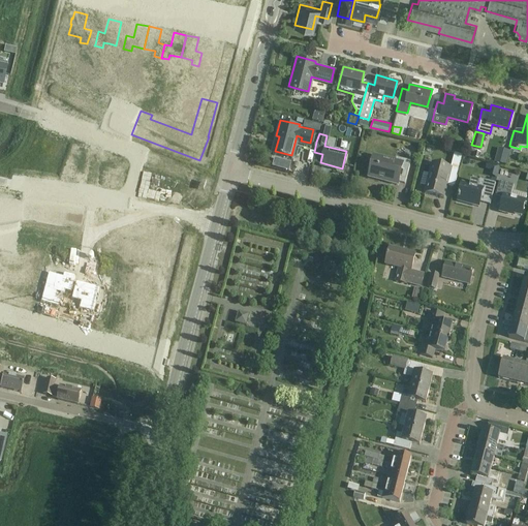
[(508,149),(501,147),(497,161),(499,162),(504,163),(508,149)]
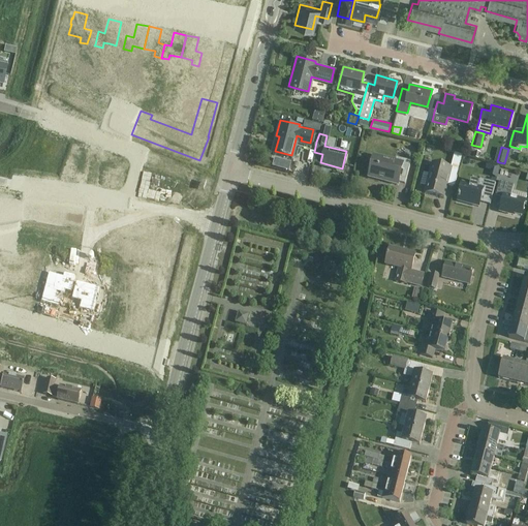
[(404,181),(406,171),(409,159),(396,155),(395,159),(373,154),(369,173),(383,176),(382,179),(397,182),(397,179),(404,181)]
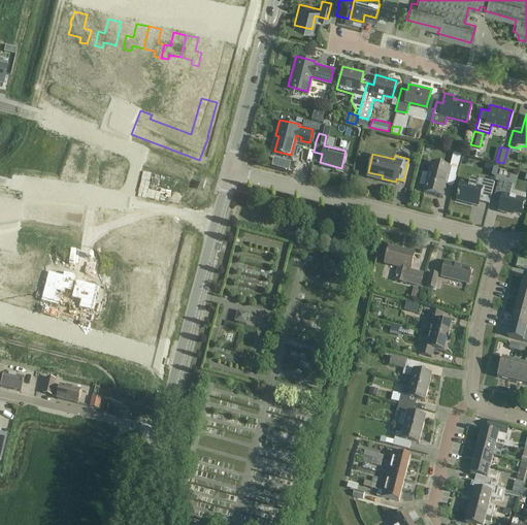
[(486,159),(484,166),(489,168),(487,172),(495,174),(498,162),(496,161),(486,159)]
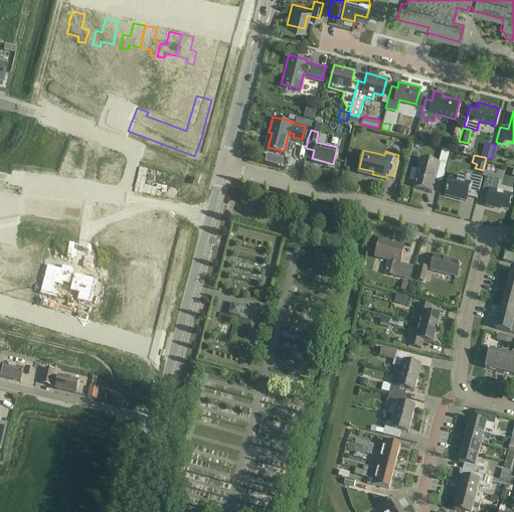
[(419,157),(417,167),(412,184),(431,189),(435,177),(441,179),(446,163),(419,157)]
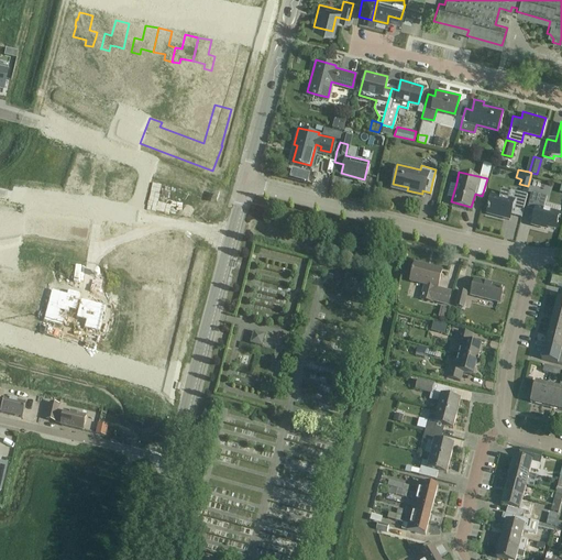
[(488,200),(486,211),(508,217),(510,211),(511,207),(511,206),(515,207),(514,212),(520,215),(527,191),(521,190),(509,187),(509,188),(508,191),(500,189),(499,195),(491,193),(488,200)]
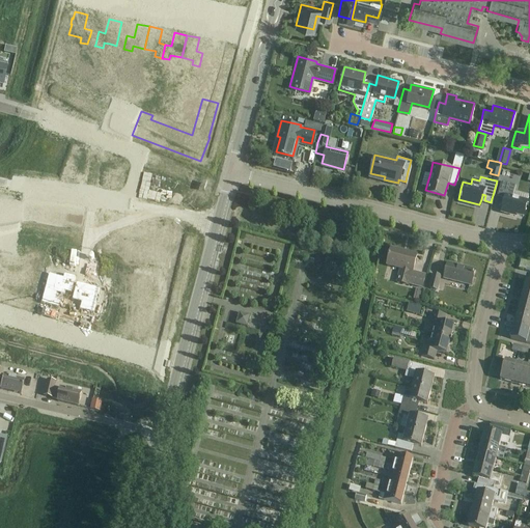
[(500,179),(499,184),(496,194),(504,196),(501,210),(508,212),(509,211),(523,214),(526,198),(511,195),(514,183),(500,179)]
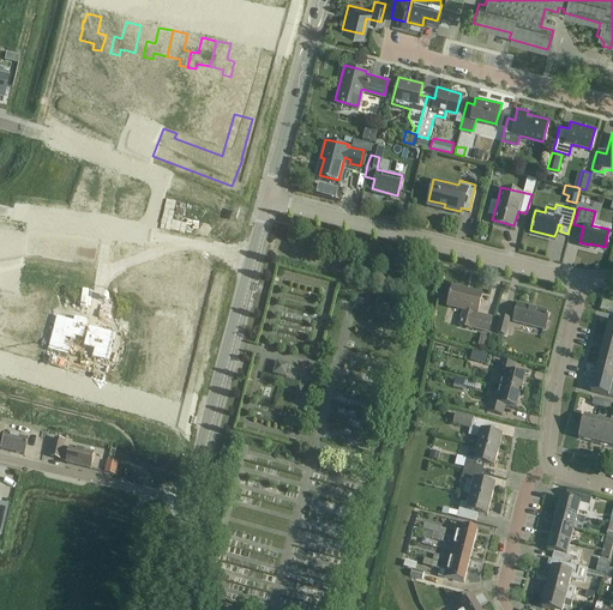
[(451,284),(449,295),(446,303),(461,308),(457,322),(487,330),(491,315),(476,310),(481,291),(451,284)]
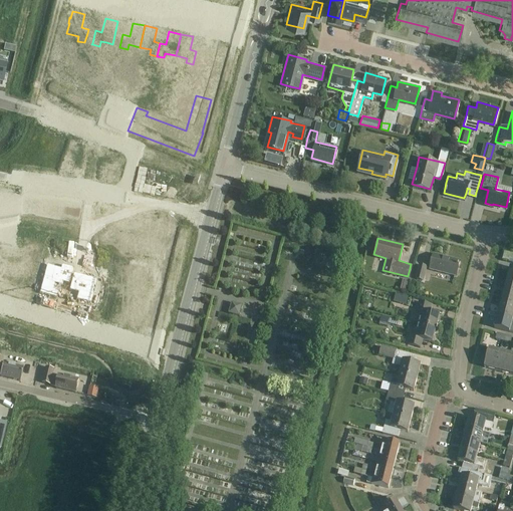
[(433,252),(429,267),(455,273),(459,259),(433,252)]
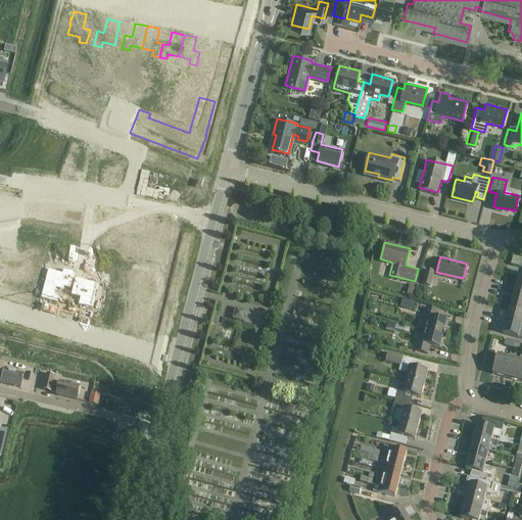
[(433,269),(426,268),(422,281),(429,283),(433,269)]
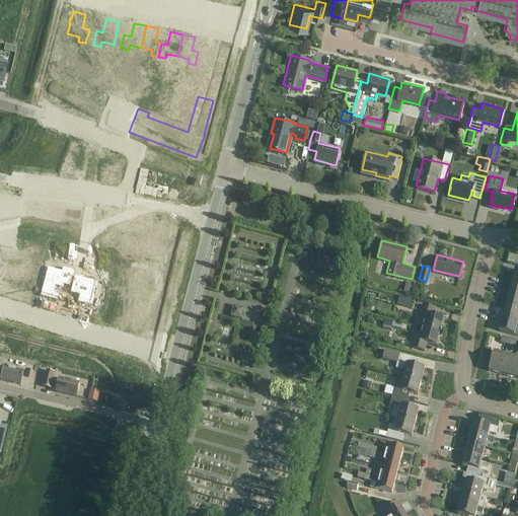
[(0,267),(0,287),(5,289),(10,270),(0,267)]
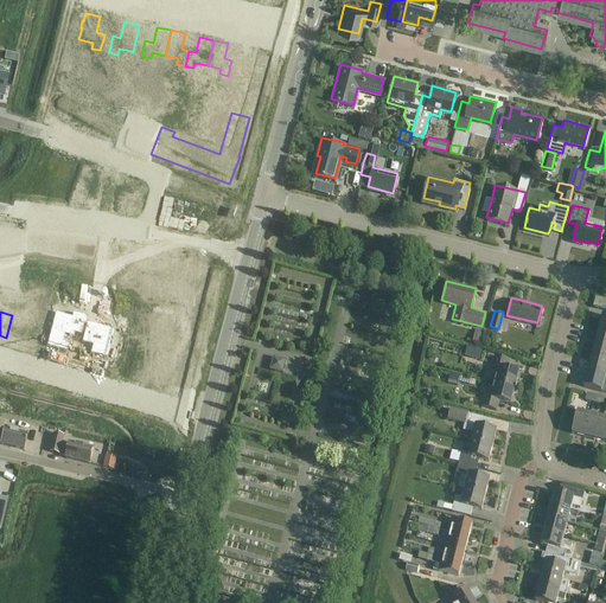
[(12,315),(6,338),(18,341),(25,319),(12,315)]
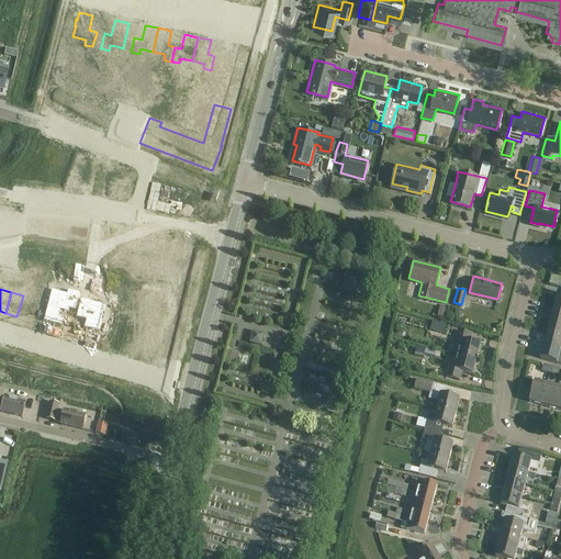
[(560,304),(553,303),(550,316),(560,319),(560,304)]
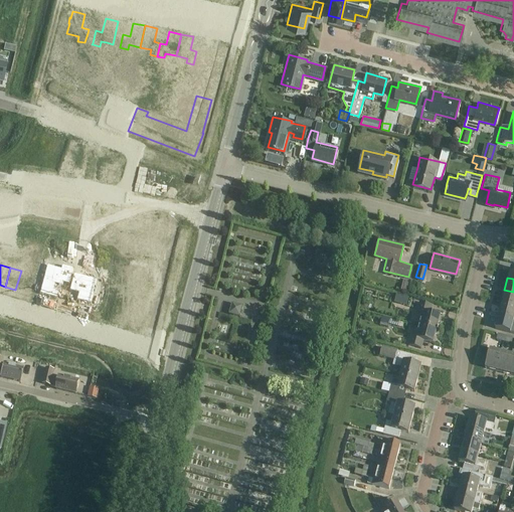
[(513,292),(504,290),(501,302),(513,305),(513,292)]
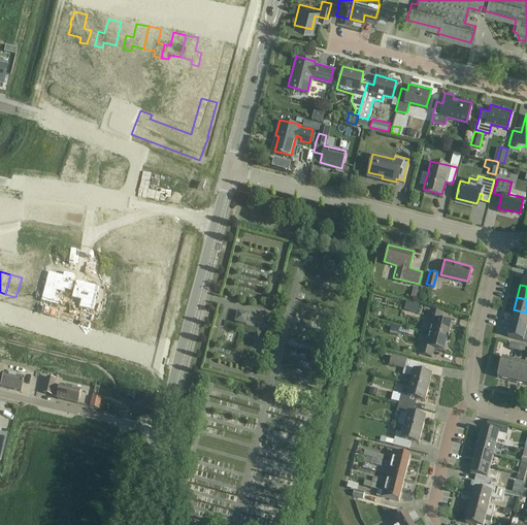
[(234,320),(245,323),(249,312),(237,308),(234,320)]
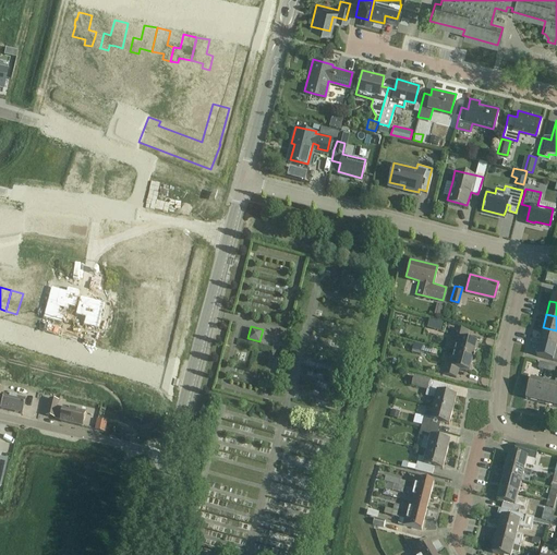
[(453,349),(472,354),(476,340),(465,338),(468,330),(453,326),(450,339),(456,341),(453,349)]
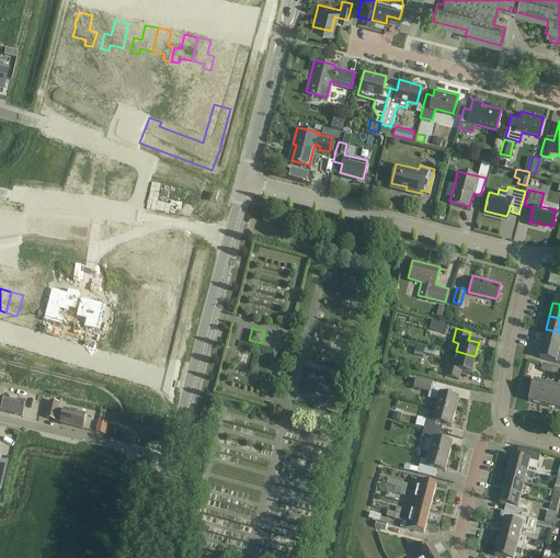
[(559,332),(546,329),(543,342),(558,346),(559,340),(559,332)]
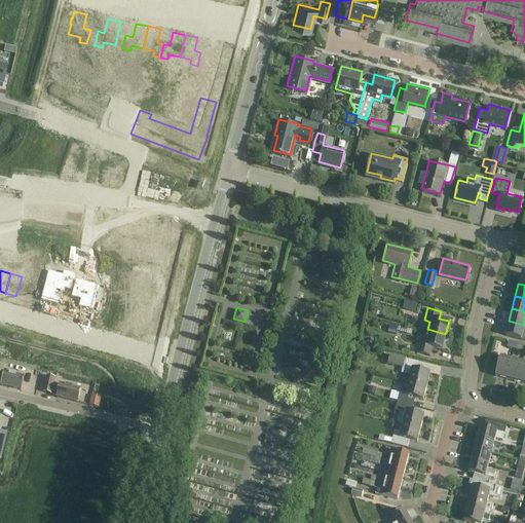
[(389,321),(387,329),(396,332),(397,328),(398,324),(398,323),(389,321)]
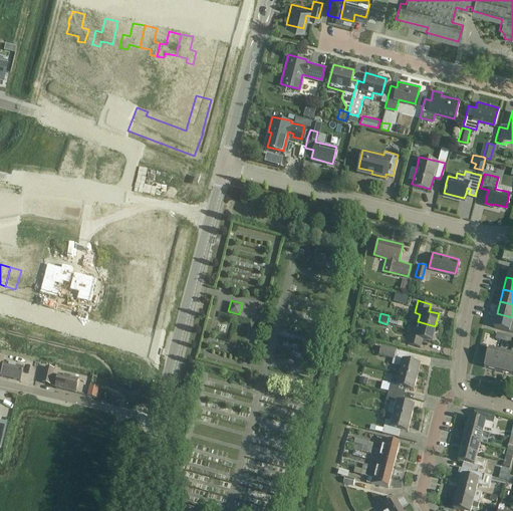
[(493,325),(508,329),(511,317),(497,313),(493,325)]
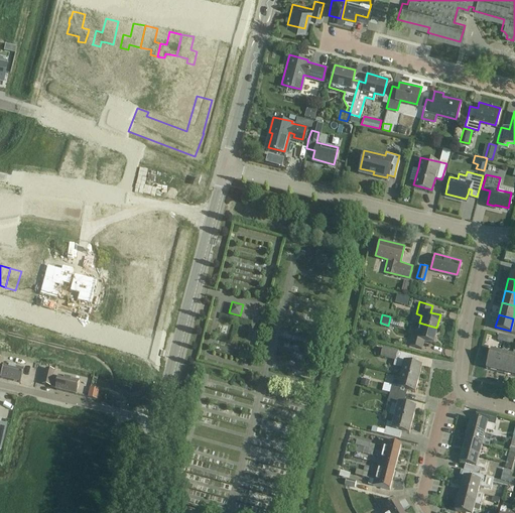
[(436,328),(419,323),(417,332),(411,331),(408,343),(421,347),(423,339),(433,341),(436,328)]
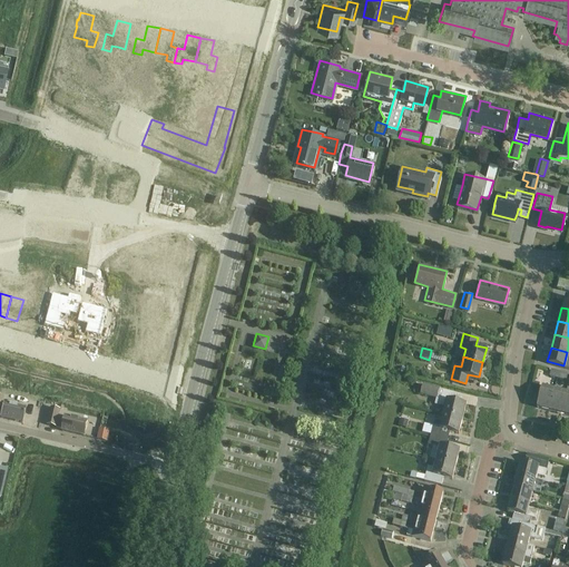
[(459,392),(448,390),(439,387),(422,382),(420,391),(437,396),(435,400),(443,402),(441,412),(461,417),(466,402),(457,400),(459,392)]
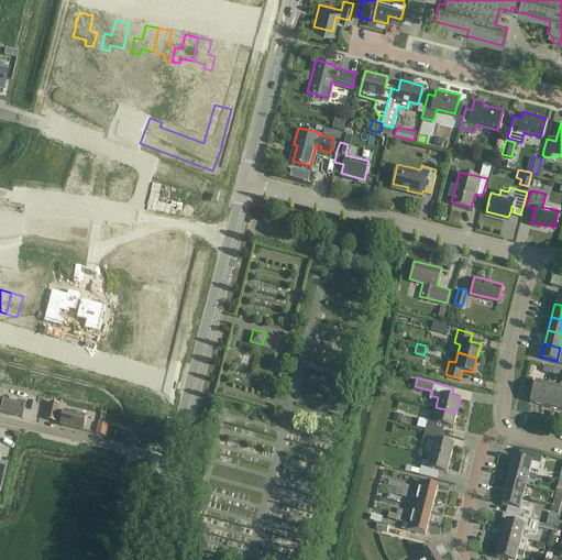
[(541,403),(546,383),(535,380),(529,399),(541,403)]
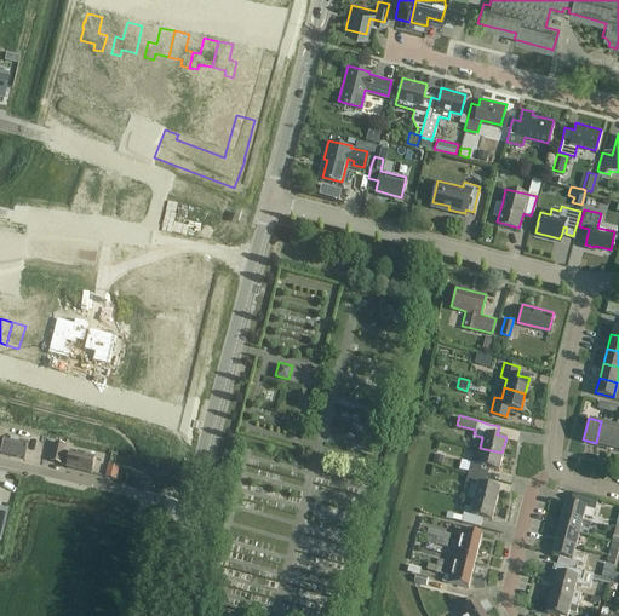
[(608,447),(614,425),(608,422),(608,420),(603,418),(602,421),(601,421),(596,443),(608,447)]
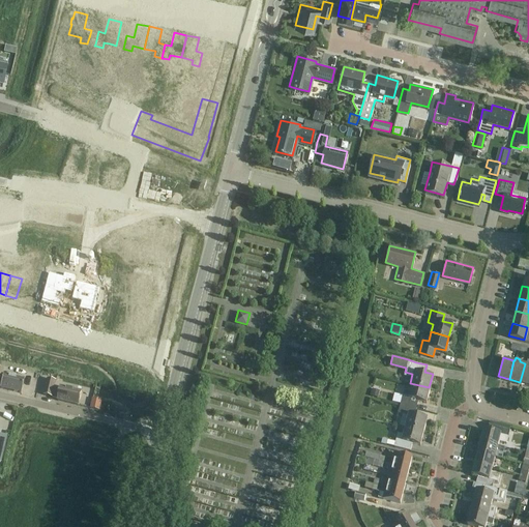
[(528,383),(528,363),(525,363),(520,382),(528,383)]
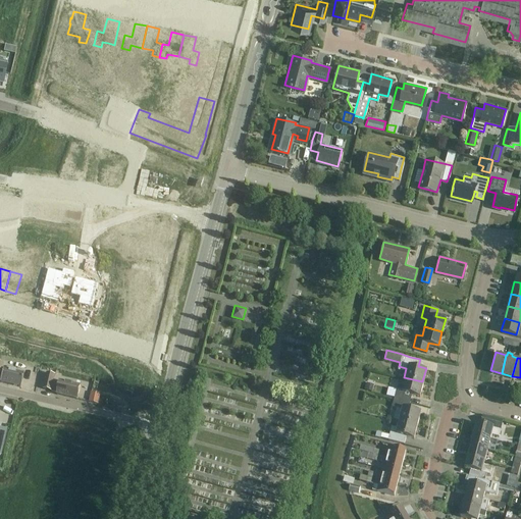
[(1,366),(0,371),(0,379),(19,384),(22,371),(14,369),(15,367),(7,366),(7,368),(1,366)]
